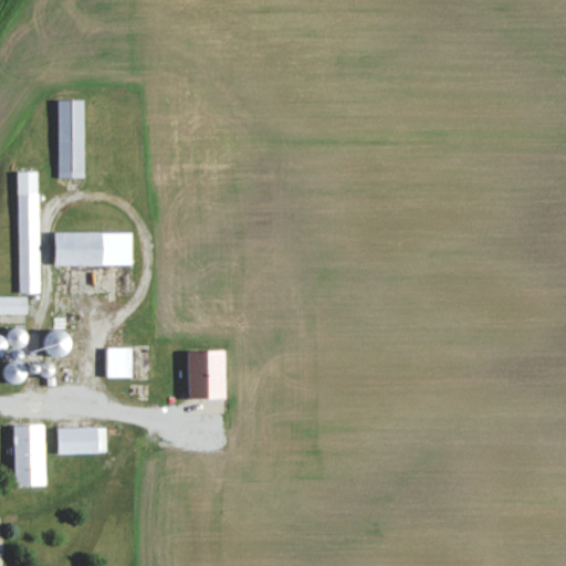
[(58,177),(83,177),(83,100),(58,100),(58,177)]
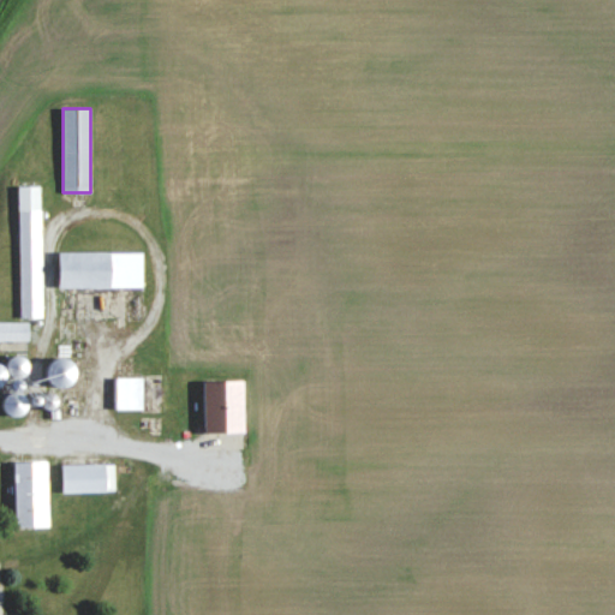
[(41,318),(41,186),(18,186),(18,318),(41,318)]
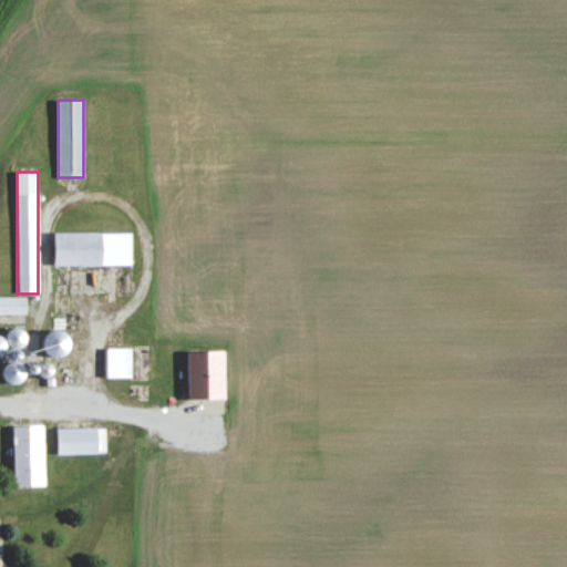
[(132,234),(53,233),(53,266),(132,267),(132,234)]
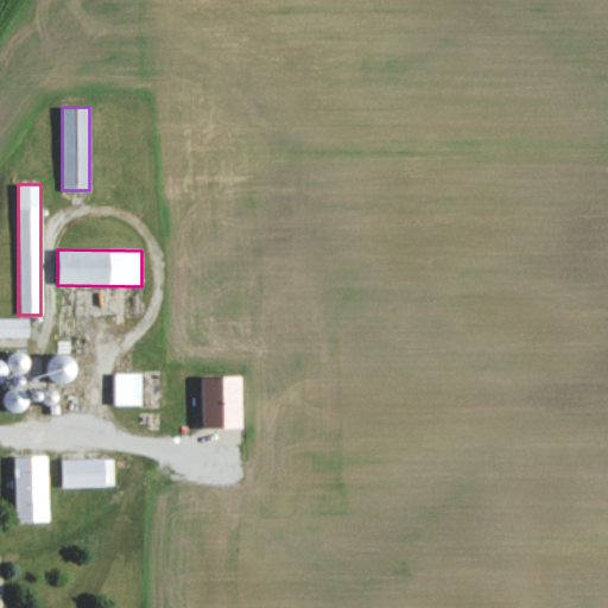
[(0,336),(29,337),(29,318),(0,317),(0,336)]
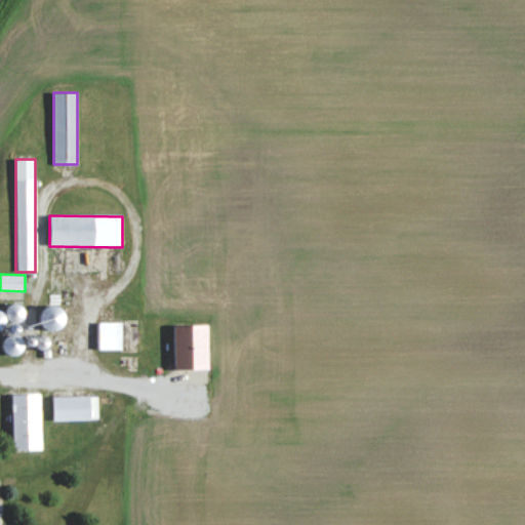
[(47,334),(66,324),(56,307),(38,317),(47,334)]
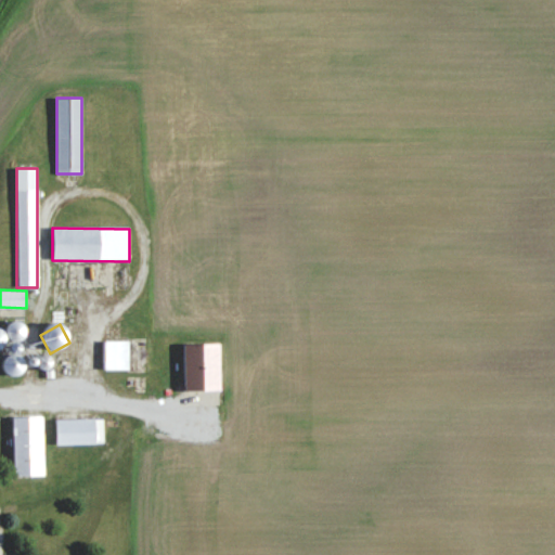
[(105,369),(127,369),(127,341),(105,341),(105,369)]
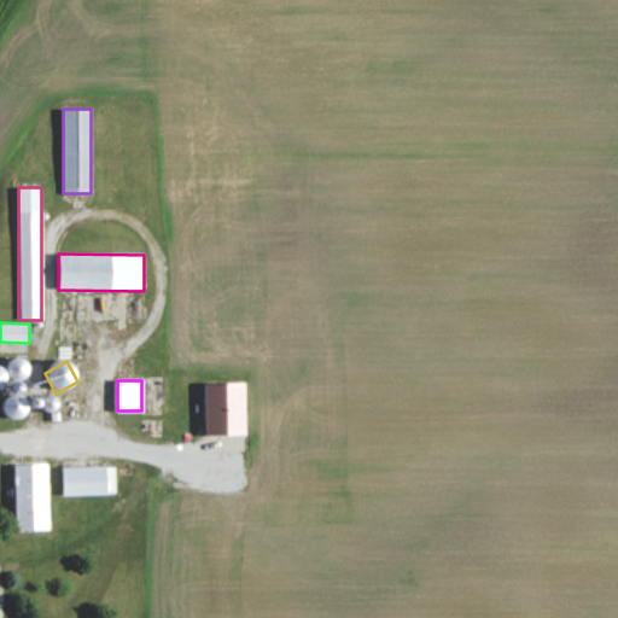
[(15,420),(28,409),(16,394),(1,406),(15,420)]
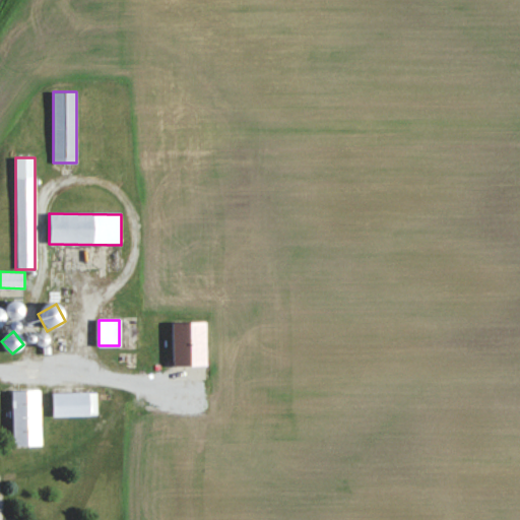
[(40,445),(40,388),(12,388),(12,445),(40,445)]
